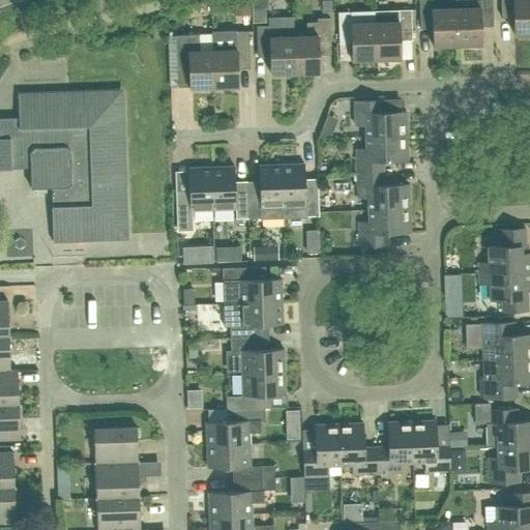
[(248,0),(232,0),(233,10),(249,10),(248,0)]
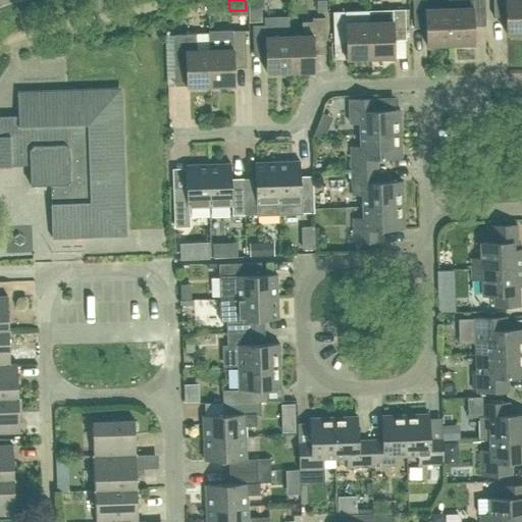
[(325,0),(316,0),(317,12),(326,12),(325,0)]
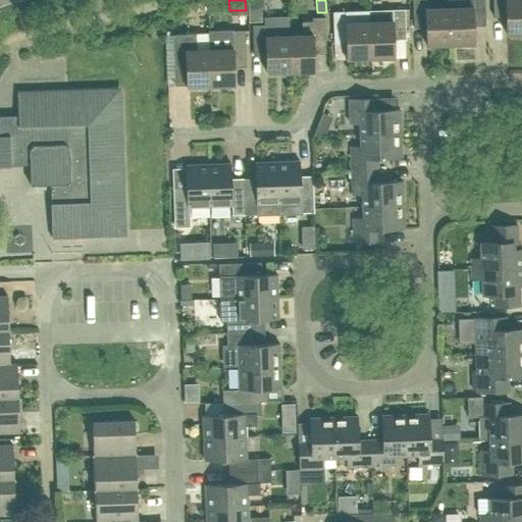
[(424,0),(412,0),(414,29),(426,28),(426,46),(450,45),(449,8),(425,8),(424,0)]
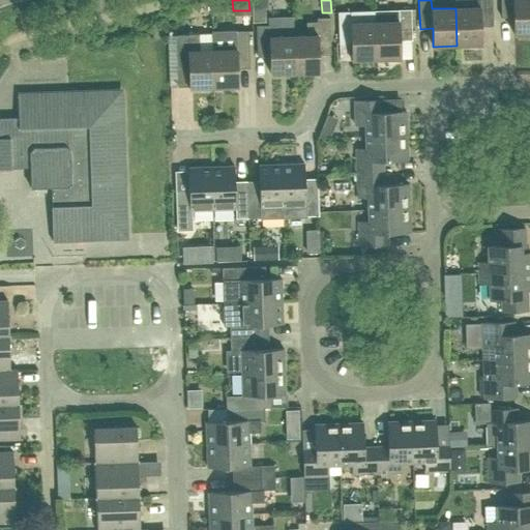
[(457,46),(481,45),(480,27),(493,26),(492,0),(454,0),(455,8),(457,46)]
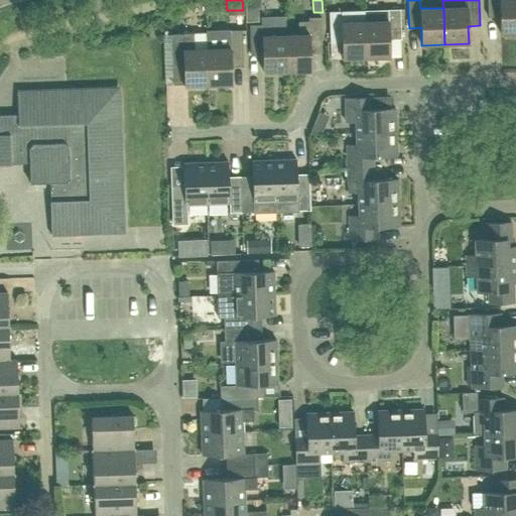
[(515,0),(487,0),(488,17),(500,17),(501,34),(503,34),(504,38),(515,37),(515,0)]
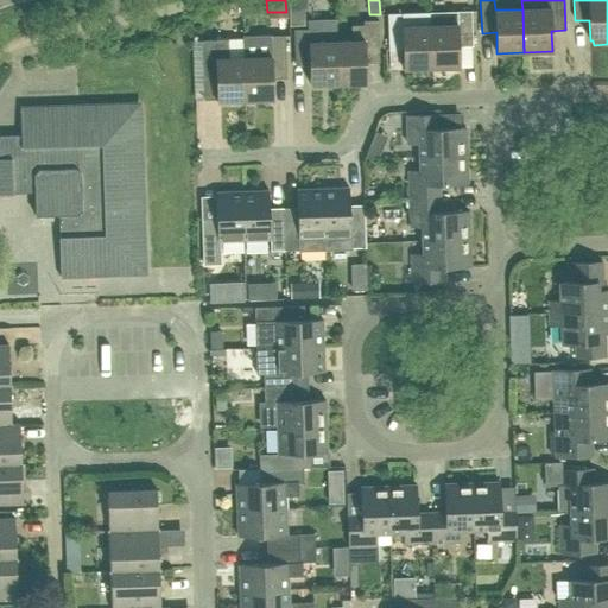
[(290,6),(290,25),(304,25),(303,6),(290,6)]
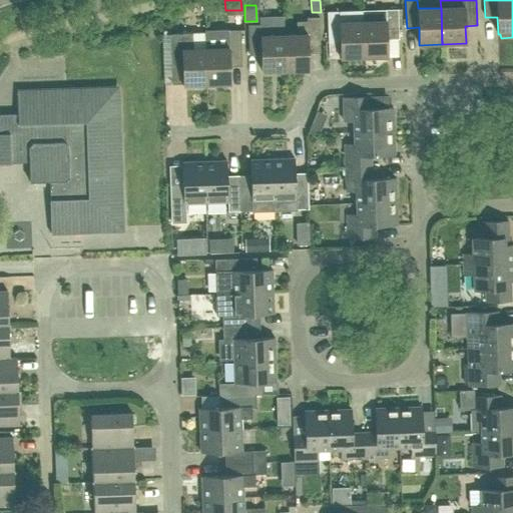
[(399,39),(398,9),(386,10),(386,20),(363,21),(364,58),(388,57),(387,39),(399,39)]
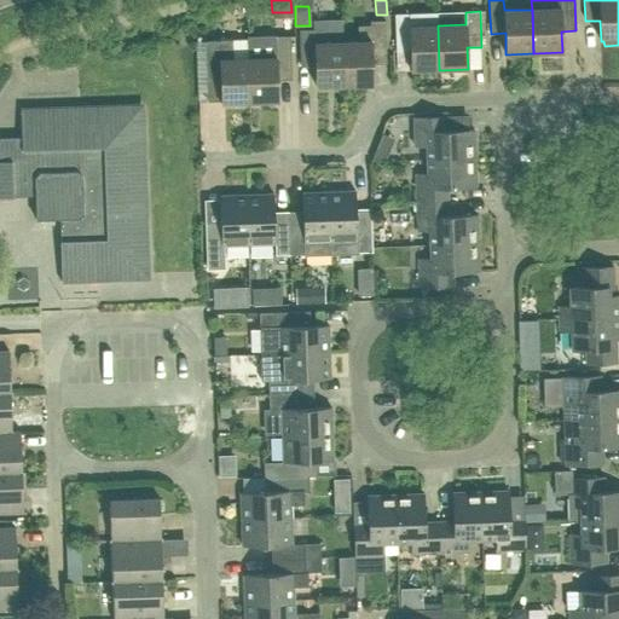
[(410,50),(411,70),(439,70),(438,25),(438,12),(394,15),(395,50),(410,50)]
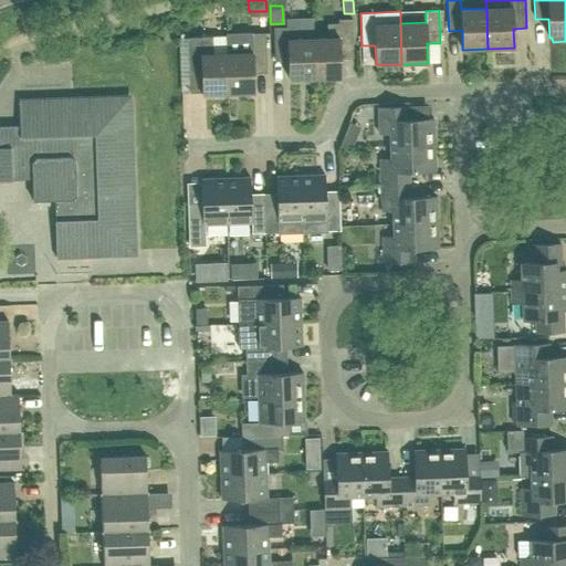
[(327,24),(328,38),(313,39),(315,79),(341,77),(339,59),(354,59),(352,20),(338,20),(338,23),(327,24)]
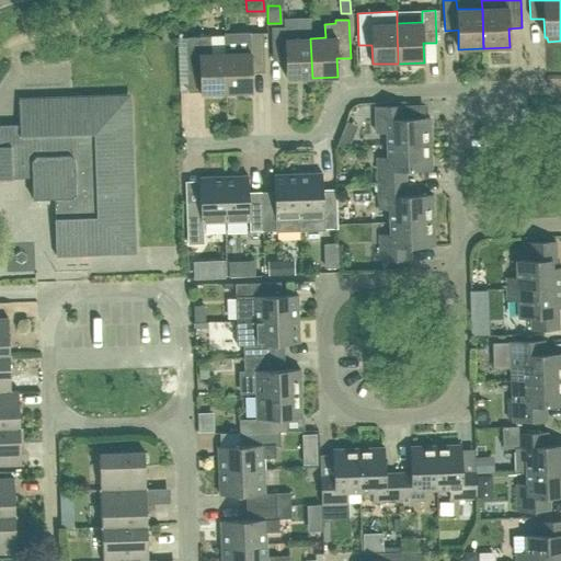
[(286,60),(286,79),(312,78),(310,38),(297,38),(297,33),(290,27),(272,27),(273,60),(286,60)]
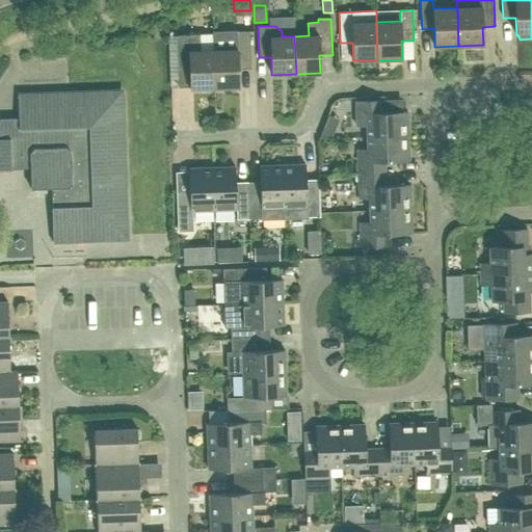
[(214,88),(239,87),(238,70),(250,69),(249,31),(213,32),(214,50),(213,50),(214,88)]
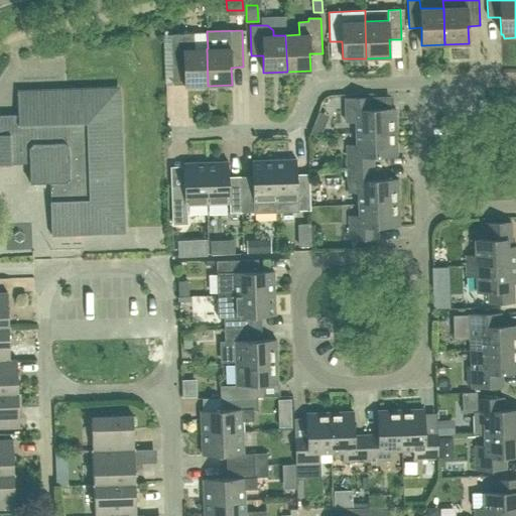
[(183,69),(184,87),(208,86),(207,48),(195,49),(194,34),(170,34),(171,70),(183,69)]
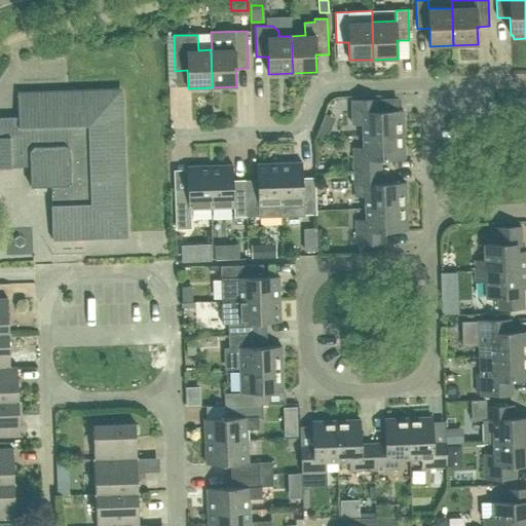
[(0,167),(11,167),(11,160),(29,159),(30,187),(58,186),(59,204),(50,204),(52,240),(122,237),(126,233),(124,193),(125,193),(124,176),(123,133),(118,133),(118,124),(122,124),(121,94),(117,89),(86,90),(86,95),(78,95),(78,90),(21,92),(17,92),(19,116),(0,117),(0,167)]
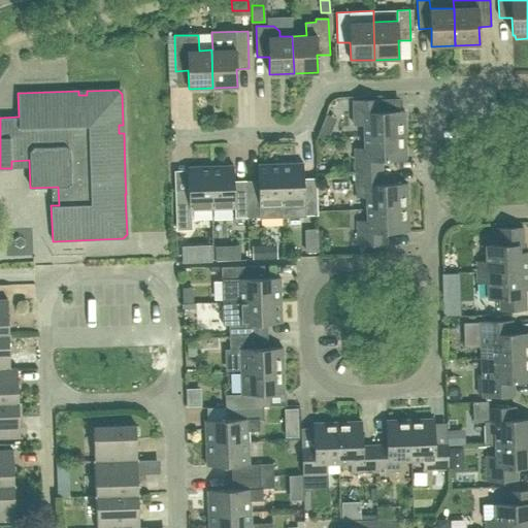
[(380,99),(353,100),(354,125),(363,125),(364,136),(405,135),(404,110),(380,111),(380,99)]
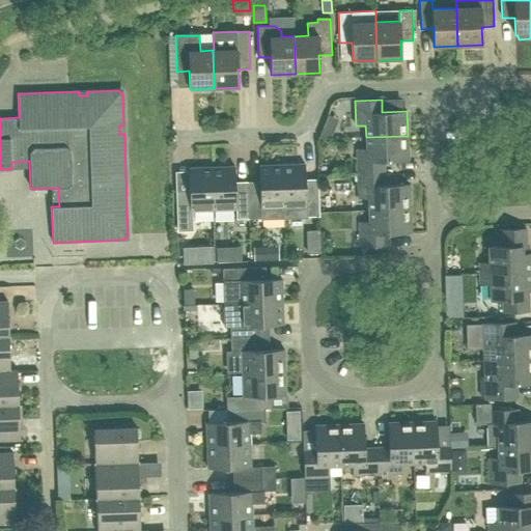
[(384,161),(408,160),(408,136),(366,137),(366,148),(356,149),(357,174),(384,173),(384,161)]
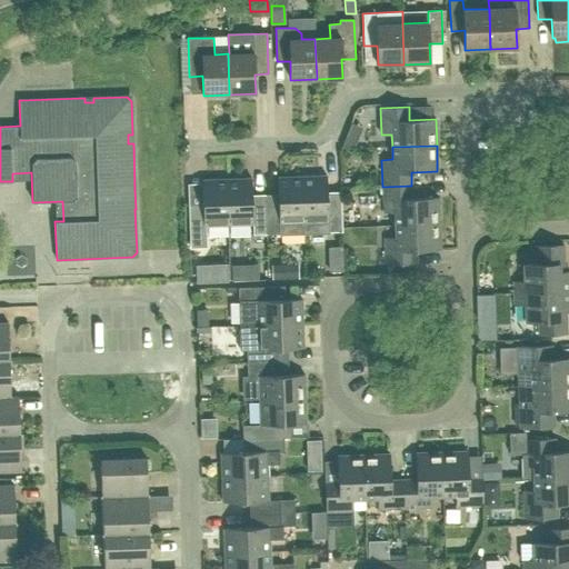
[(327,192),(327,176),(302,177),(303,233),(342,231),(340,192),(327,192)]
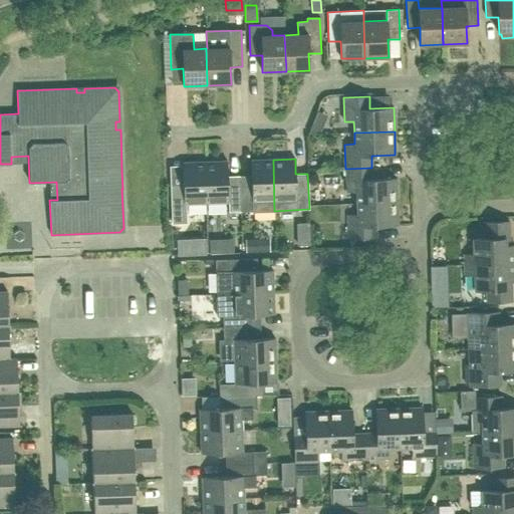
[(273,160),(251,161),(251,181),(240,182),(241,212),(274,211),(273,160)]
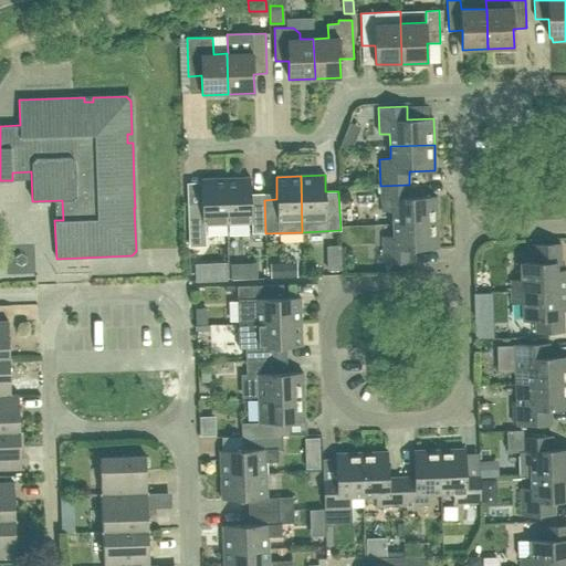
[(189,205),(190,245),(205,244),(203,224),(227,223),(226,178),(201,179),(201,205),(189,205)]
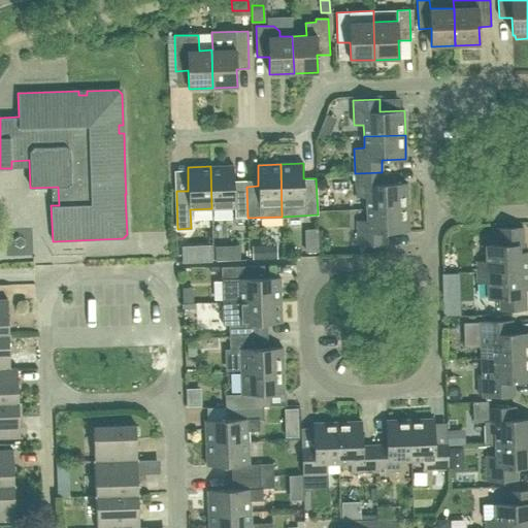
[(234,187),(233,166),(210,166),(211,208),(234,208),(235,218),(248,218),(246,187),(234,187)]
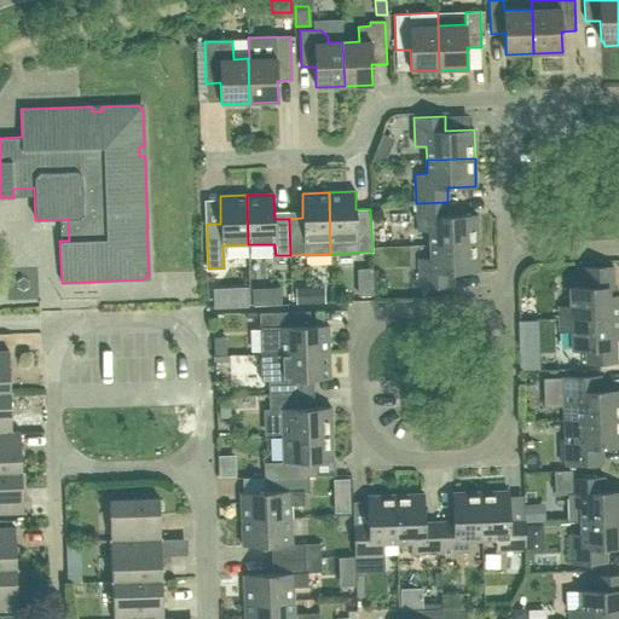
[(476,215),(447,215),(447,202),(416,203),(417,231),(429,231),(429,244),(478,243),(476,215)]
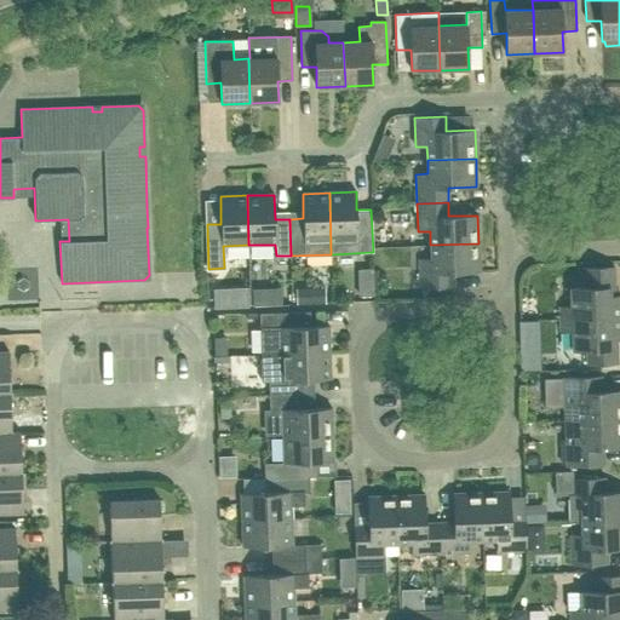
[(451,273),(480,271),(478,244),(430,245),(431,259),(419,259),(420,288),(452,287),(451,273)]
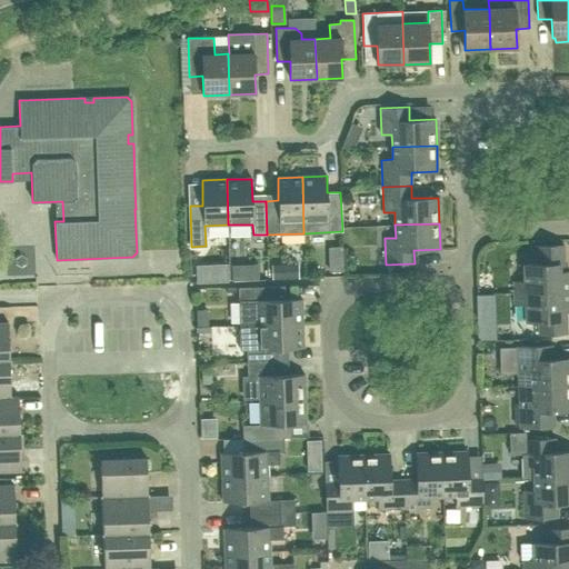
[(568,271),(565,271),(563,245),(536,246),(536,263),(523,265),(523,281),(513,282),(513,293),(568,291),(568,271)]
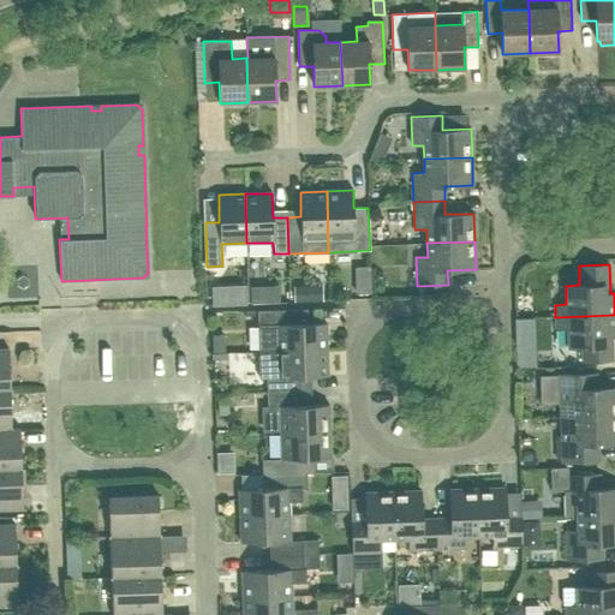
[(246,285),(233,285),(233,304),(246,304),(246,285)]
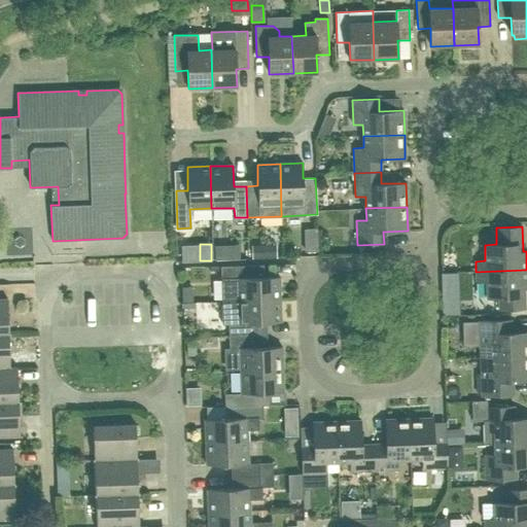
[(239,245),(229,245),(230,260),(240,259),(239,245)]
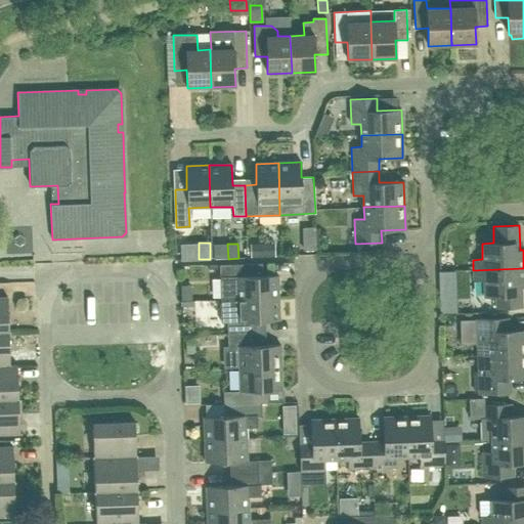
[(278,298),(277,275),(262,275),(262,263),(219,265),(220,300),(278,298)]
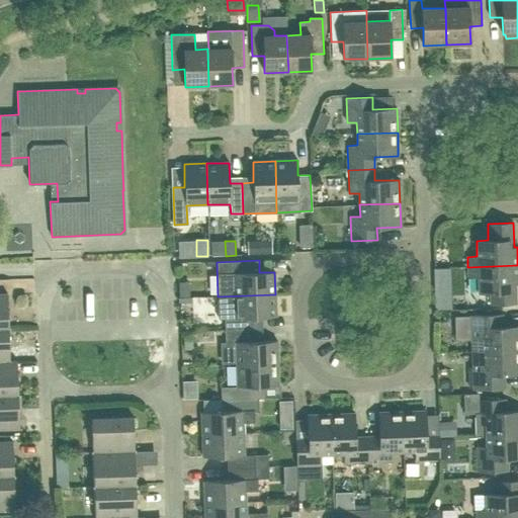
[(515,283),(517,283),(517,265),(467,267),(467,277),(478,277),(479,292),(490,292),(490,305),(516,304),(515,283)]
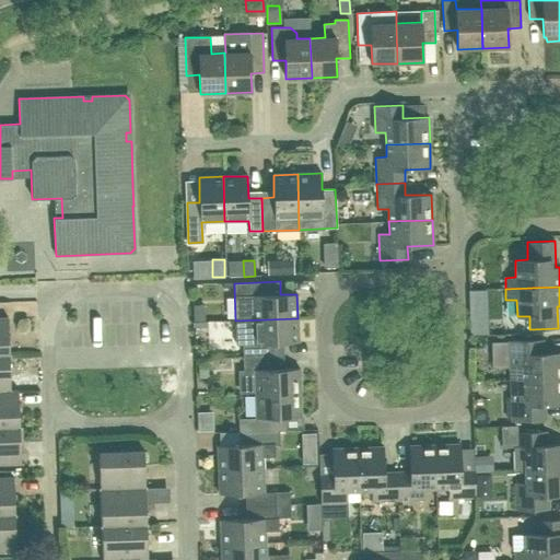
[(216,310),(226,310),(226,288),(217,288),(216,310)]
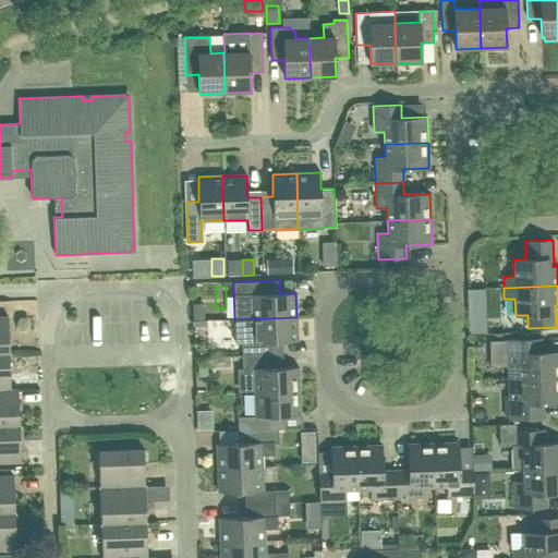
[(215,312),(215,334),(227,334),(227,311),(215,312)]
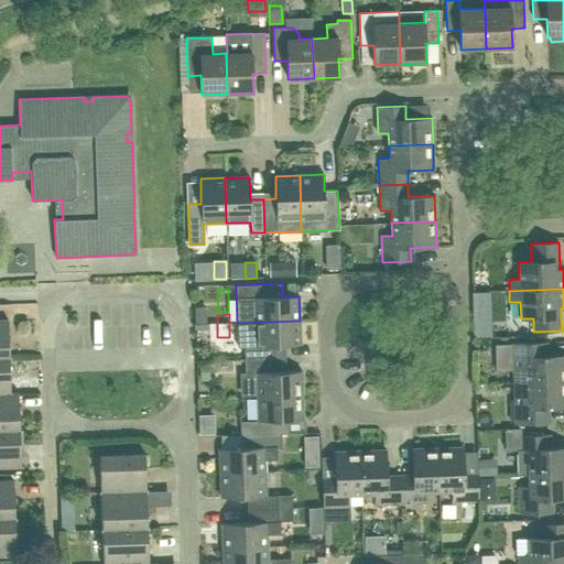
[(8,320),(0,320),(0,357),(9,357),(8,320)]
